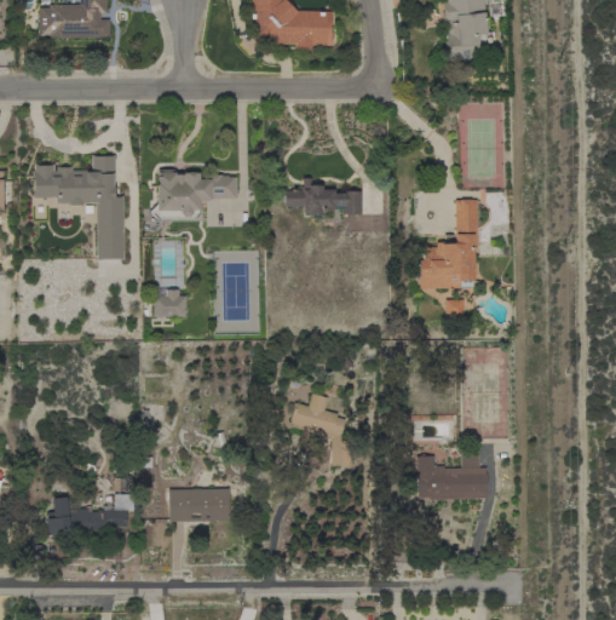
[(108,0),(108,13),(102,13),(102,19),(110,19),(110,38),(50,38),(50,35),(40,35),(40,7),(50,7),(50,5),(81,5),(81,0),(108,0)]
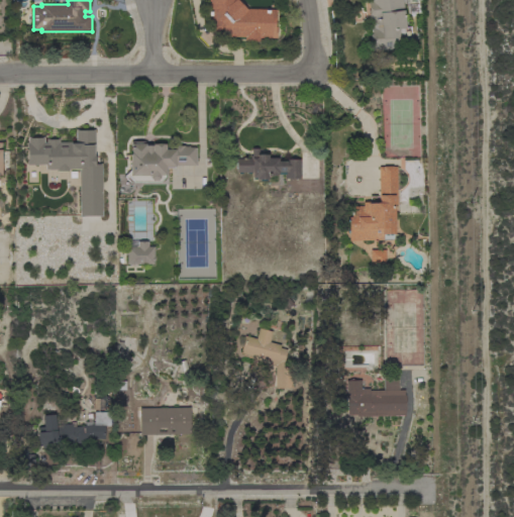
[(238,0),(247,8),(278,10),(277,27),(279,27),(278,38),(230,36),(230,31),(225,31),(225,28),(219,34),(212,27),(217,22),(217,21),(210,21),(210,0),(238,0)]
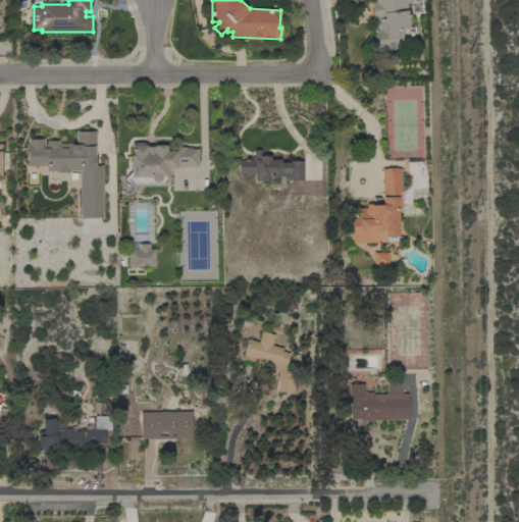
[(416,27),(418,45),(404,47),(404,49),(379,52),(378,42),(376,42),(375,35),(377,35),(377,28),(378,28),(378,22),(379,20),(379,19),(374,19),(374,10),(374,1),(376,1),(375,0),(420,0),(422,12),(410,13),(412,27),(416,27)]
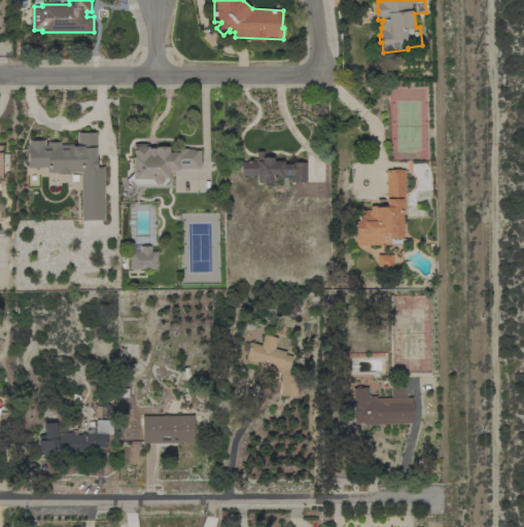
[(105,220),(105,167),(98,167),(98,133),(78,133),(78,145),(62,145),(62,142),(45,142),(45,140),(29,140),(29,168),(47,168),(47,174),(81,174),(82,220),(105,220)]
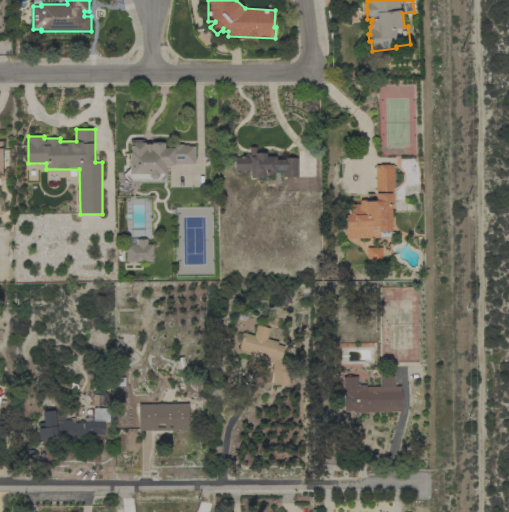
[(197,163),(176,164),(176,165),(175,165),(175,166),(166,166),(166,173),(165,173),(165,176),(161,180),(134,180),(127,173),(131,169),(131,153),(132,152),(132,140),(146,140),(146,144),(153,144),(153,142),(166,142),(166,148),(172,148),(172,144),(185,144),(190,144),(190,146),(196,146),(197,163)]
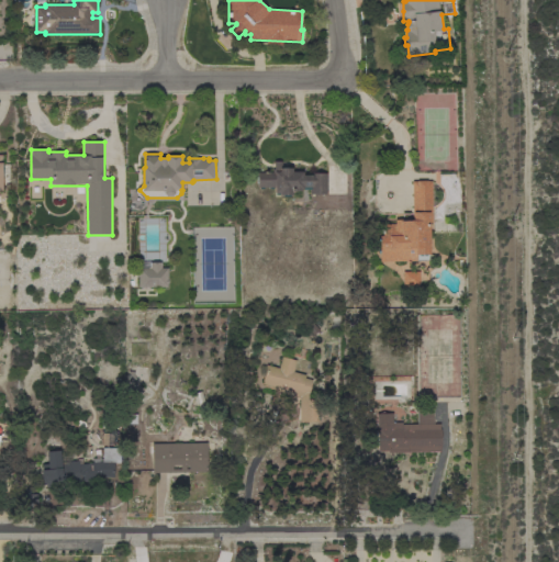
[(275,172),(275,169),(276,169),(276,161),(283,161),(283,168),(293,168),(293,171),(304,171),(304,175),(311,175),(311,173),(328,173),(328,194),(312,194),(312,189),(303,189),(303,191),(295,191),(295,192),(293,192),(293,198),(281,198),(281,194),(278,194),(278,193),(276,193),(276,189),(271,189),(271,187),(266,187),(266,189),(261,189),(261,187),(259,187),(259,183),(258,183),(258,177),(259,177),(259,172),(275,172)]
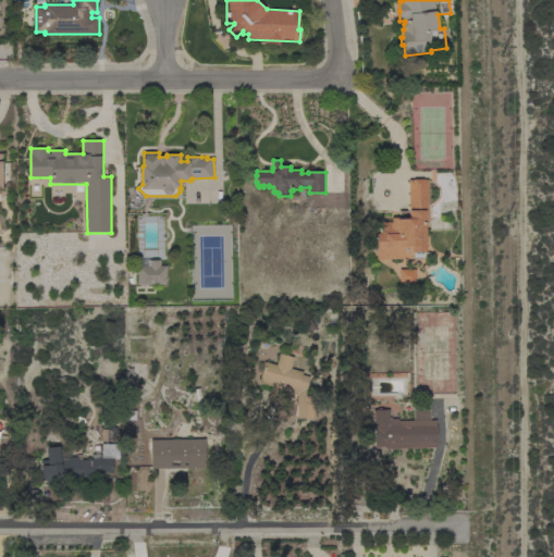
[(430,220),(427,220),(428,251),(427,251),(427,258),(415,258),(415,259),(378,259),(378,234),(381,234),(380,222),(393,222),(393,218),(411,218),(410,180),(415,180),(415,178),(425,178),(425,180),(430,180),(430,220)]
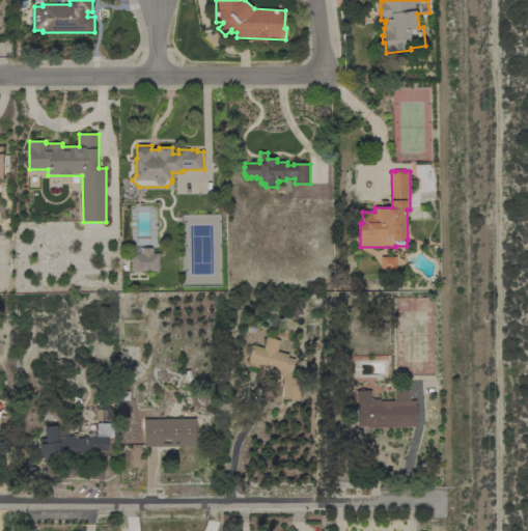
[(131,253),(131,247),(143,247),(143,248),(154,248),(154,253),(160,253),(161,271),(133,272),(132,253),(131,253)]
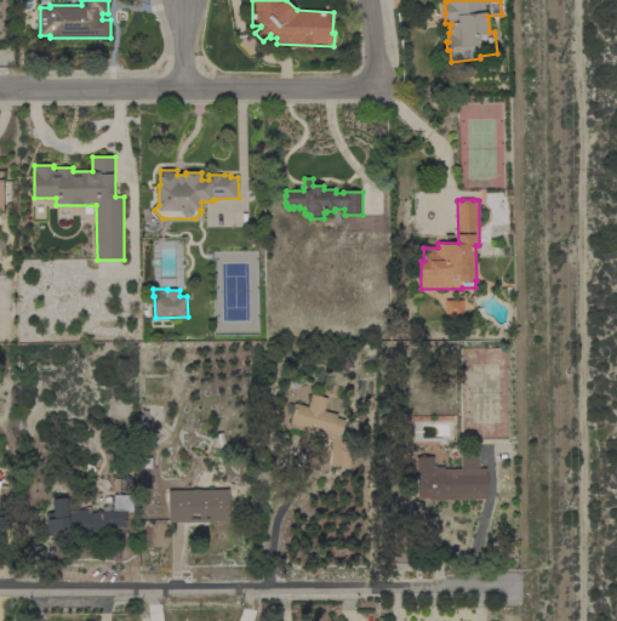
[(447,300),(464,300),(464,317),(447,317),(447,300)]
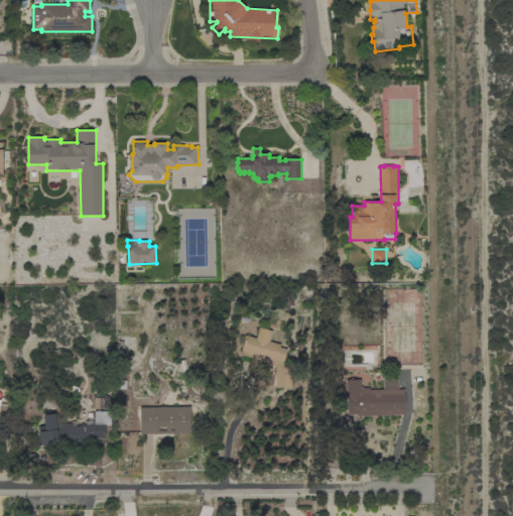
[(254,359),(255,356),(243,353),(243,351),(242,350),(246,335),(258,338),(260,328),(273,331),(271,342),(282,345),(281,348),(288,349),(284,363),(284,367),(293,367),(294,387),(277,388),(276,365),(254,359)]
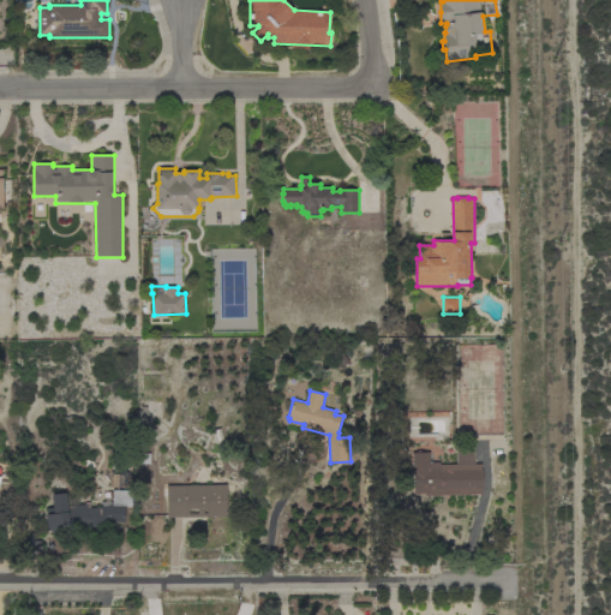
[(425,495),(425,494),(414,494),(413,453),(431,452),(431,463),(442,463),(442,464),(457,464),(457,445),(475,443),(477,464),(483,464),(483,471),(484,471),(485,489),(484,489),(484,494),(425,495)]
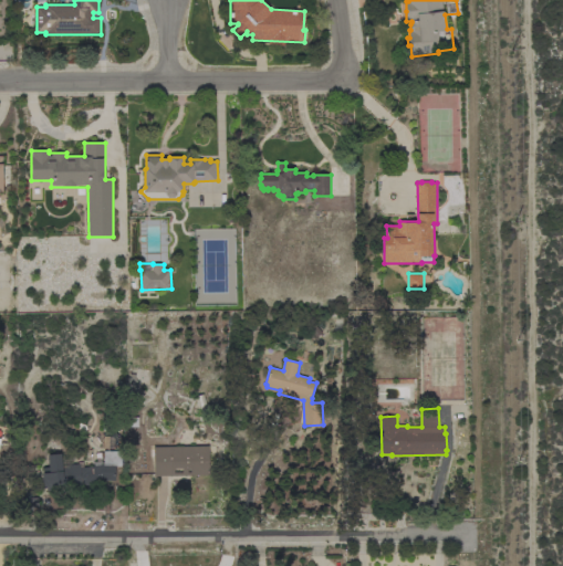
[(95,481),(95,484),(48,491),(48,486),(44,486),(43,473),(44,473),(44,468),(50,468),(49,456),(62,453),(64,465),(81,464),(81,468),(96,467),(95,462),(103,461),(104,464),(105,464),(106,437),(114,437),(114,451),(124,451),(123,465),(117,465),(117,481),(103,480),(95,481)]
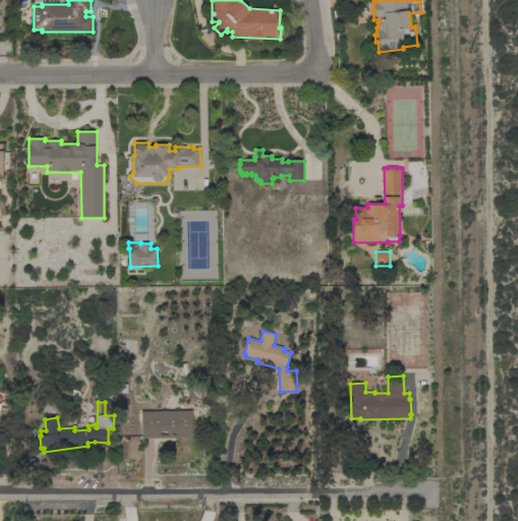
[(194,410),(194,438),(142,439),(142,411),(194,410)]
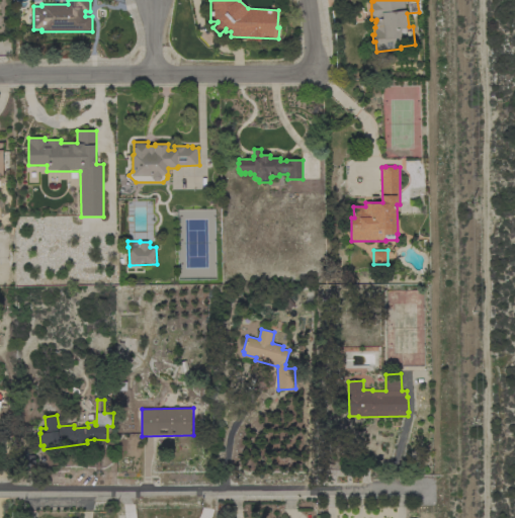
[(36,469),(21,469),(21,455),(36,455),(36,469)]
